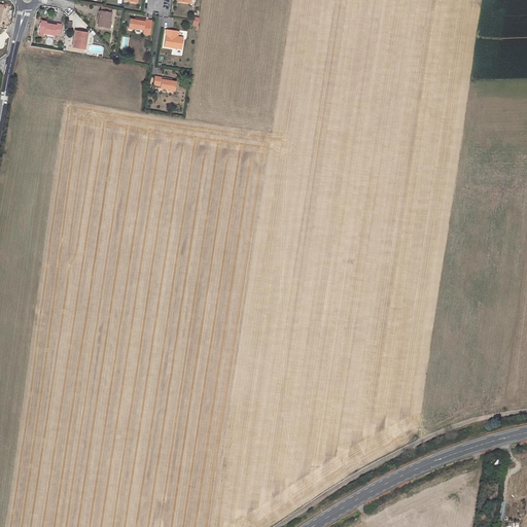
[(111,13),(100,11),(98,26),(109,28),(111,13)]
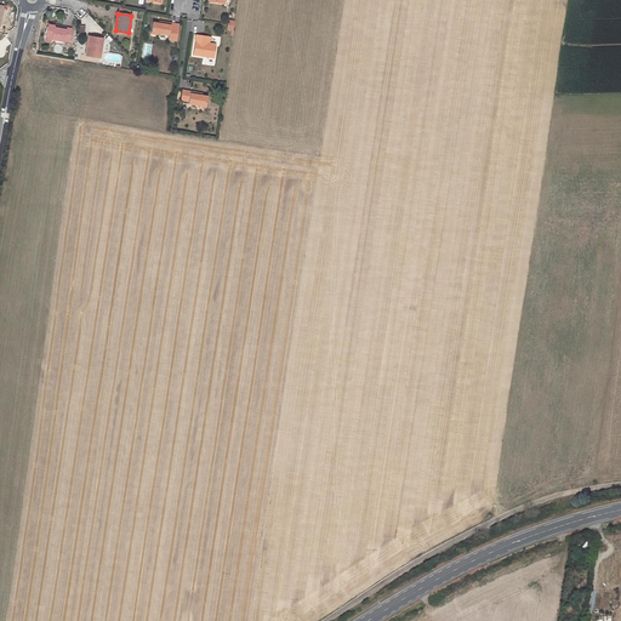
[(177,41),(180,24),(171,23),(171,26),(159,23),(153,23),(152,32),(152,33),(158,33),(169,35),(169,40),(177,41)]
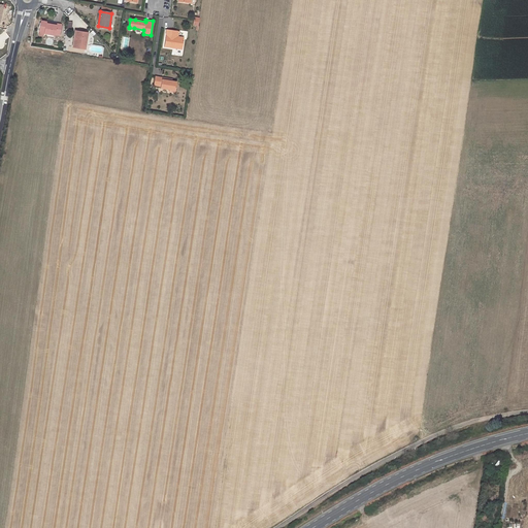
[(39,31),(45,32),(45,33),(55,35),(55,34),(60,35),(62,25),(57,24),(57,25),(47,24),(47,23),(40,21),(39,31)]
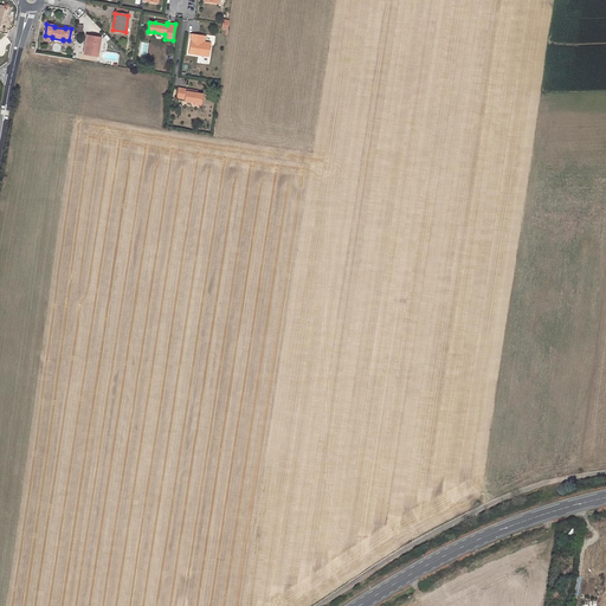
[(192,34),(188,53),(210,57),(211,44),(204,43),(201,42),(202,36),(192,34)]
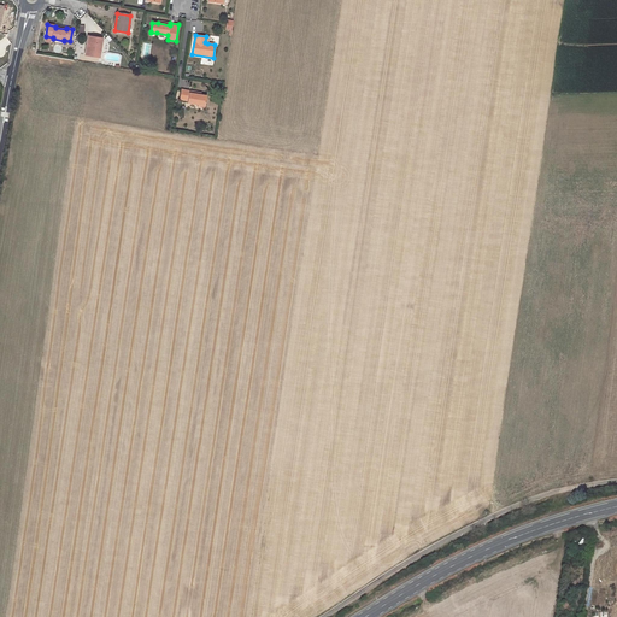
[(88,36),(87,45),(88,45),(87,56),(99,58),(103,39),(88,36)]
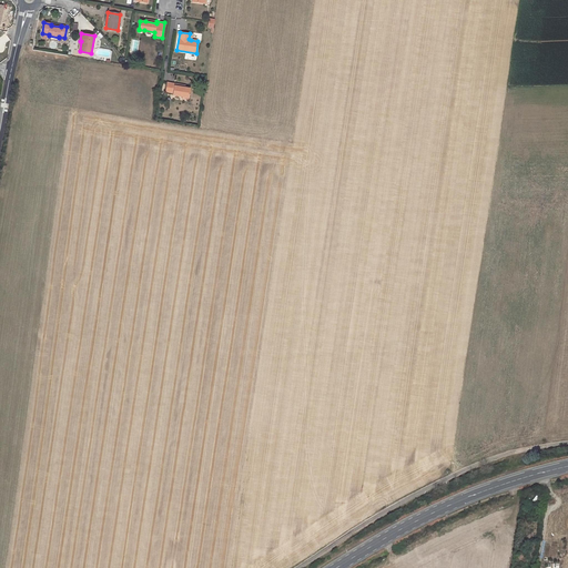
[(190,89),(184,88),(174,85),(174,83),(168,82),(165,91),(173,92),(172,94),(189,98),(190,89)]
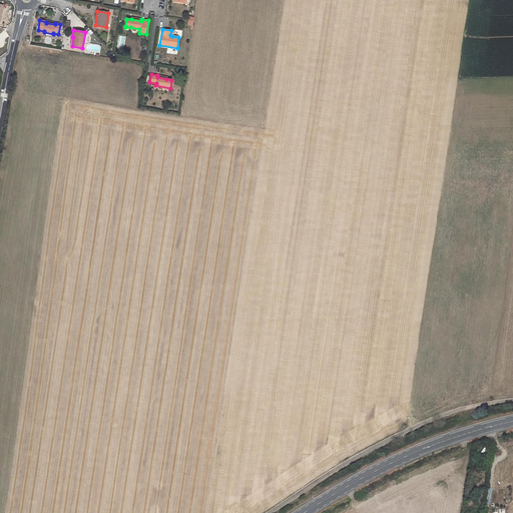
All buildings are outlined.
